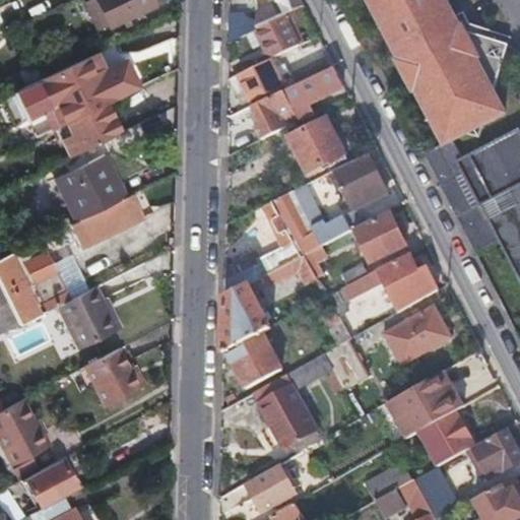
[(81,0),(95,27),(102,24),(104,27),(157,0),(81,0)]
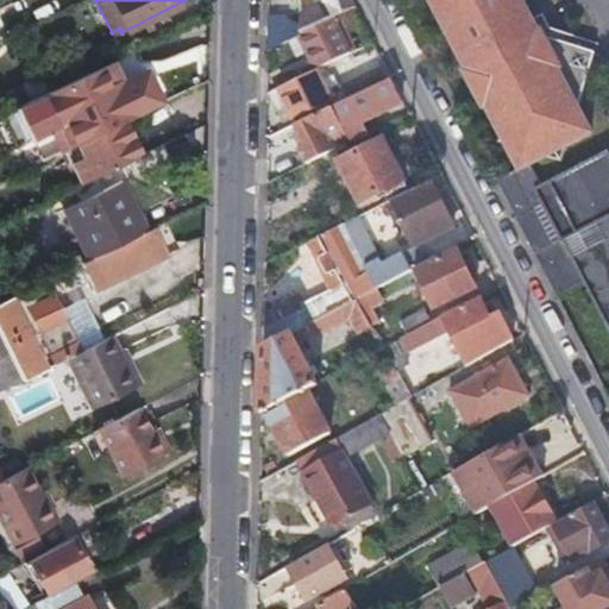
[(299,33),(322,22),(338,14),(353,6),(356,5),(352,0),(320,0),(322,2),(300,14),(299,33)]
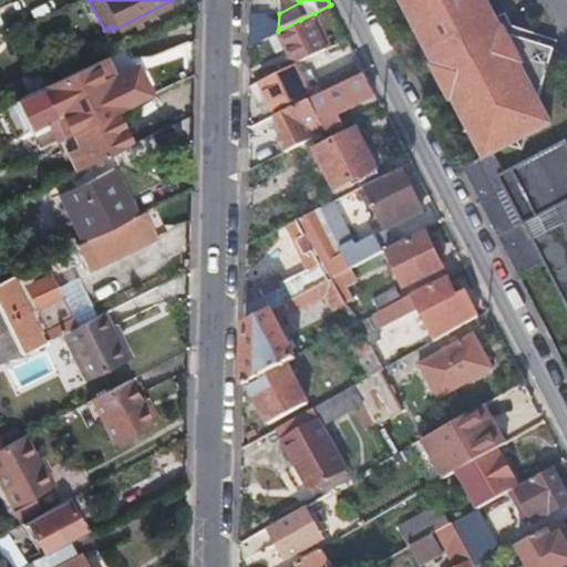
[(480,155),(492,151),(506,142),(519,147),(524,133),(548,121),(536,96),(553,44),(505,29),(503,24),(501,27),(486,0),(398,0),(430,60),(426,62),(445,98),(449,96),(480,155)]
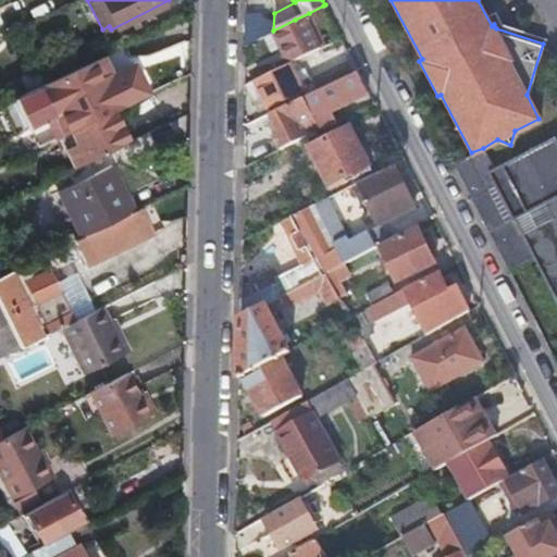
[(263,13),(246,13),(246,39),(274,39),(274,32),(264,33),(263,13)]
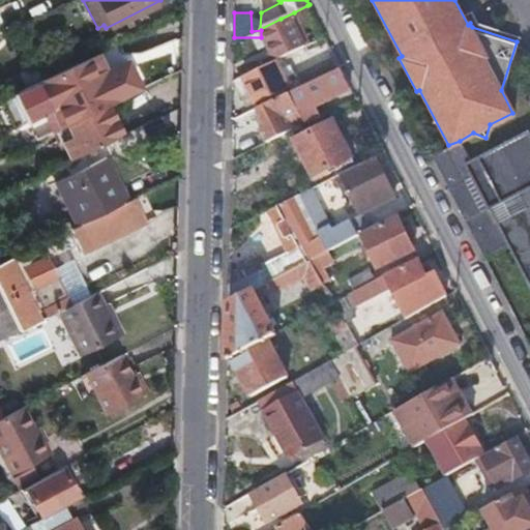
[(300,24),(294,12),(281,19),(286,30),(300,24)]
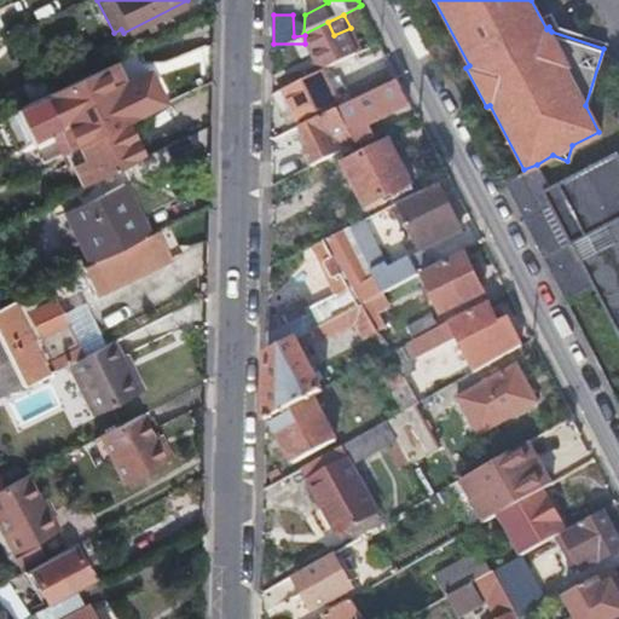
[(334,35),(328,22),(304,34),(318,64),(342,52),(334,35)]
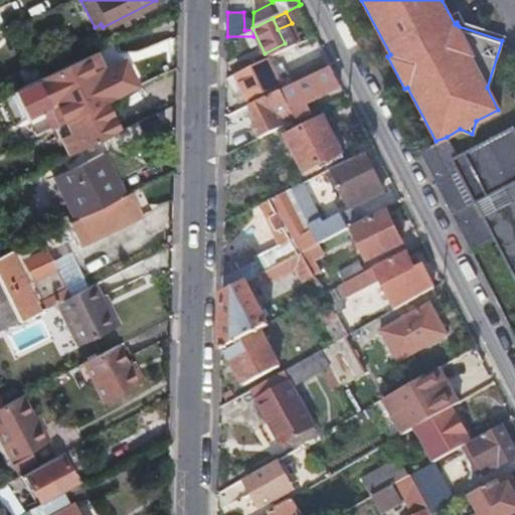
[(91,45),(96,42),(101,39),(95,27),(83,32),(91,45)]
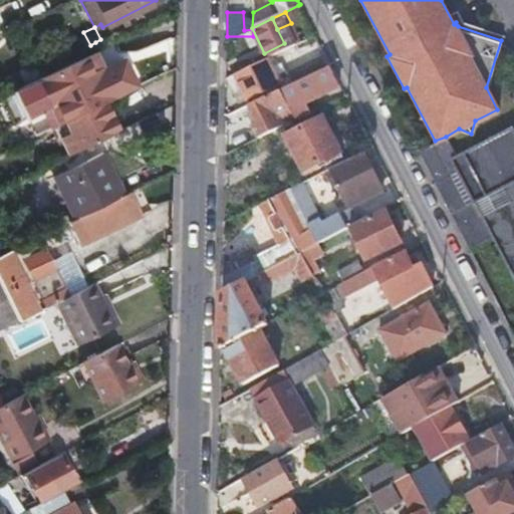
[(58,66),(64,78),(89,67),(83,53),(58,66)]
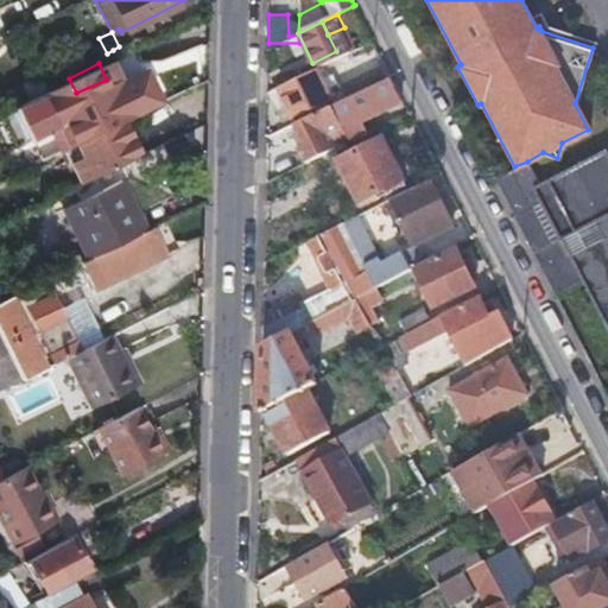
[(352,81),(358,94),(385,81),(377,64),(349,77),(352,81)]
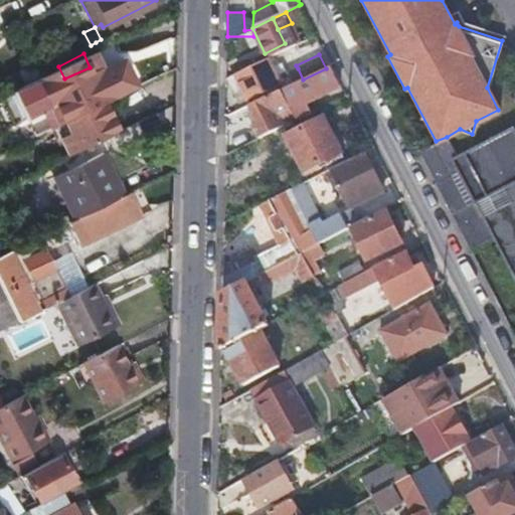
[(267,57),(234,73),(246,99),(279,83),(267,57)]
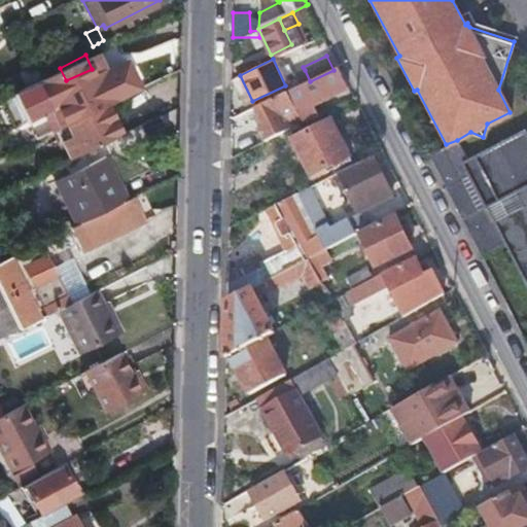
[(286,93),(295,111),(301,121),(306,119),(301,109),(346,86),(338,68),(334,70),(310,81),(294,89),(286,93)]
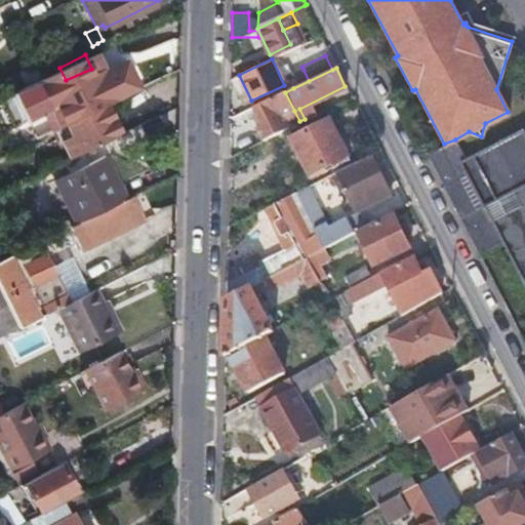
[(66,80),(82,113),(107,101),(91,69),(66,80)]
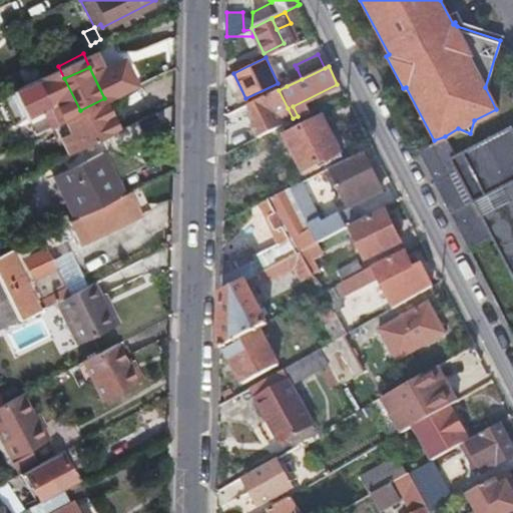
[(283,80),(287,86),(302,79),(297,68),(287,73),(283,80)]
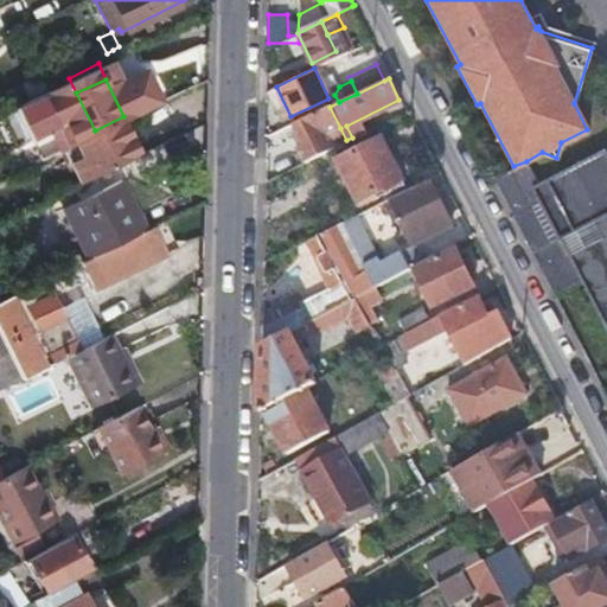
[(281,121),(291,116),(276,87),(267,91),(281,121)]
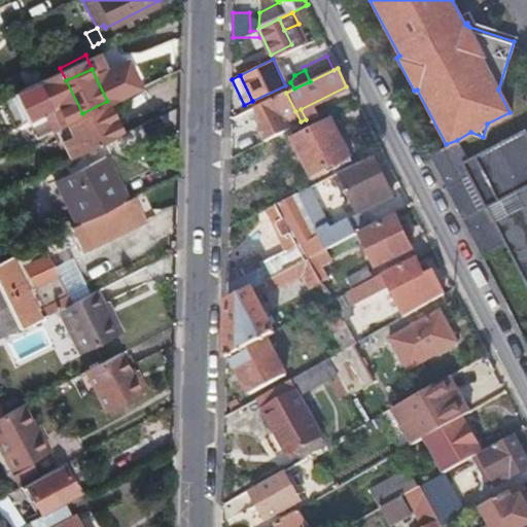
[(289,114),(295,111),(286,93),(254,107),(256,110),(264,125),(257,129),(262,140),(279,133),(274,121),(284,116),(289,114)]
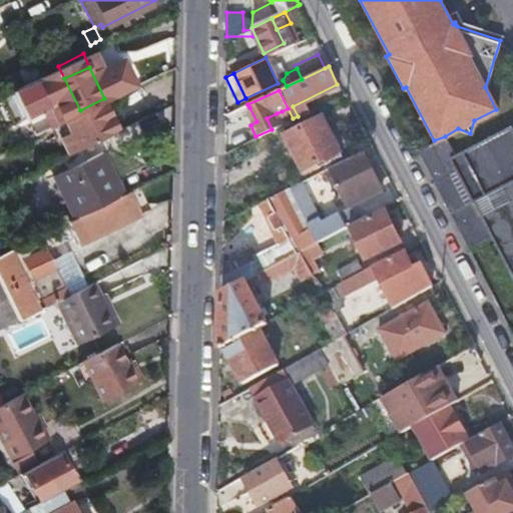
[(104,98),(80,110),(64,117),(78,146),(118,126),(104,98)]
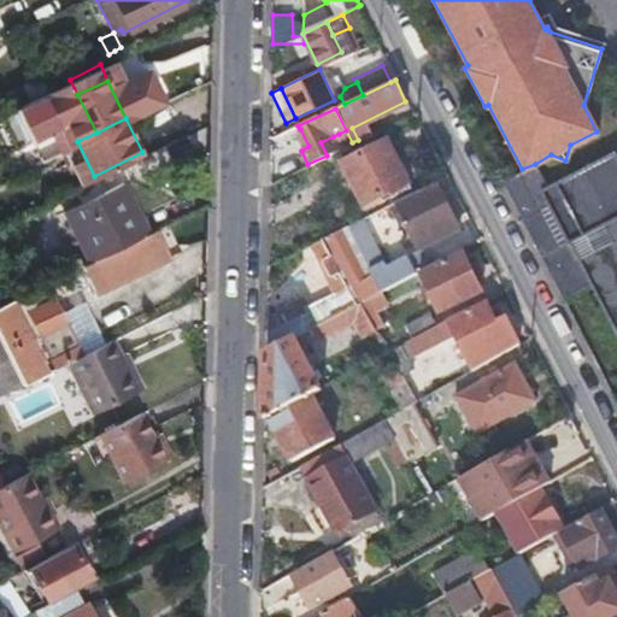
[(292,133),(301,151),(309,146),(300,129),(292,133)]
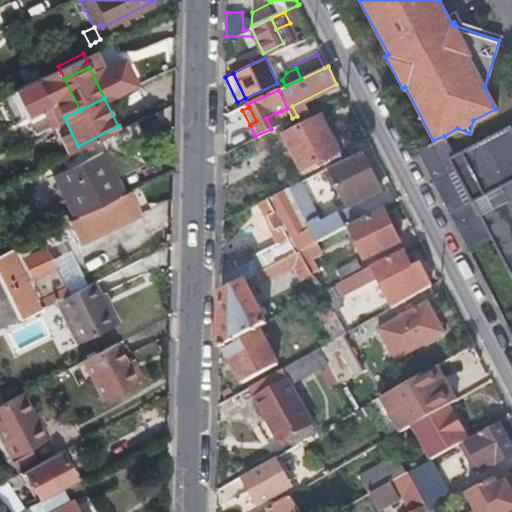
[(320,116),(310,121),(301,125),(298,119),(280,128),(300,169),(337,150),(320,116)]
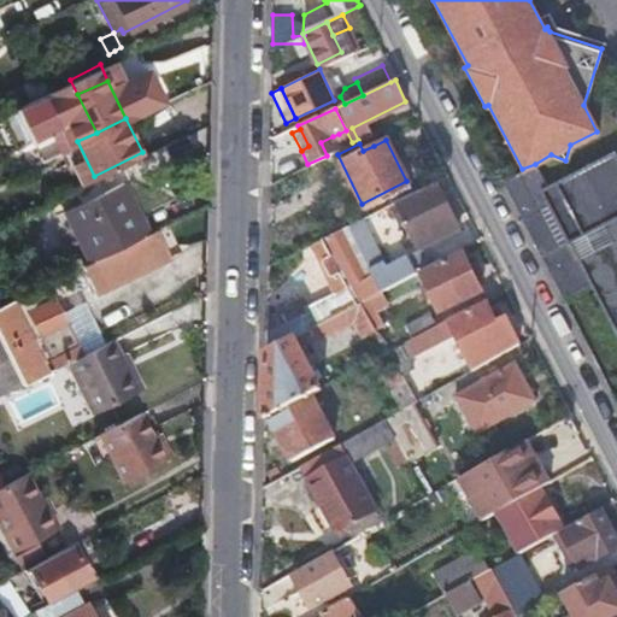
[(535,164),(522,169),(500,180),(558,291),(587,275),(616,333),(616,150),(616,148),(546,184),(535,164)]
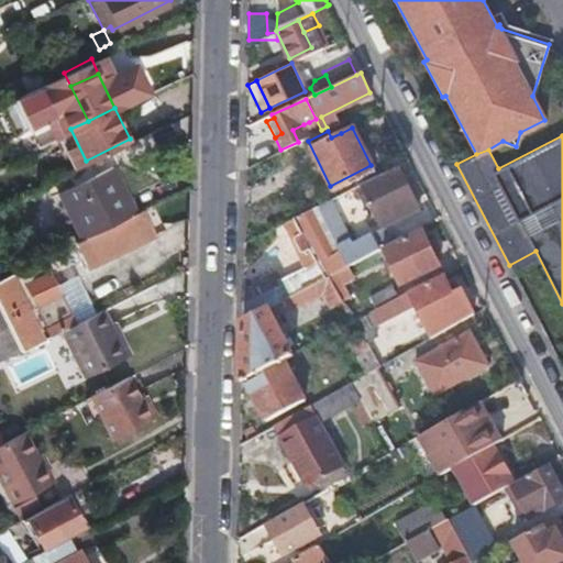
[(83,162),(65,170),(73,186),(90,176),(83,162)]
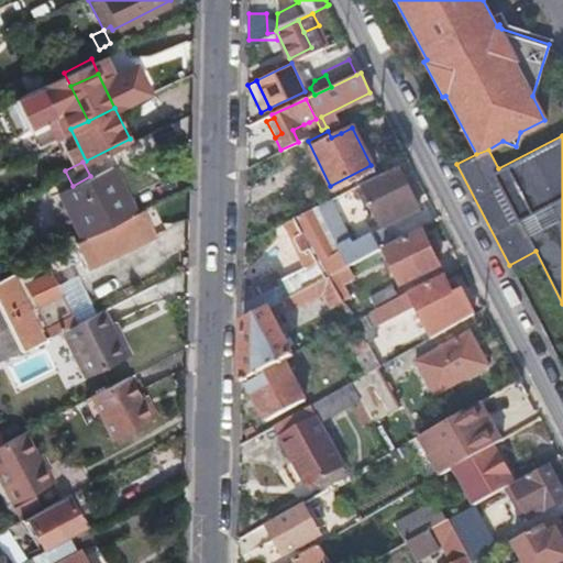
[(374,170),(371,165),(330,186),(332,190),(374,170)]
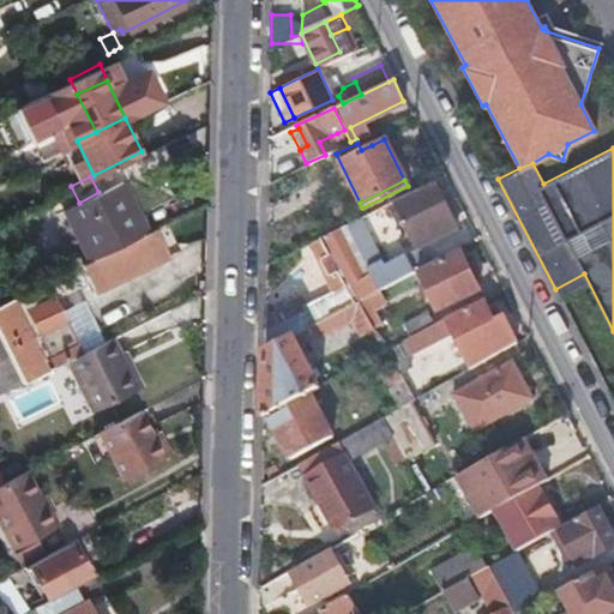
[(62,211),(88,258),(143,230),(119,181),(98,192),(79,203),(62,211)]
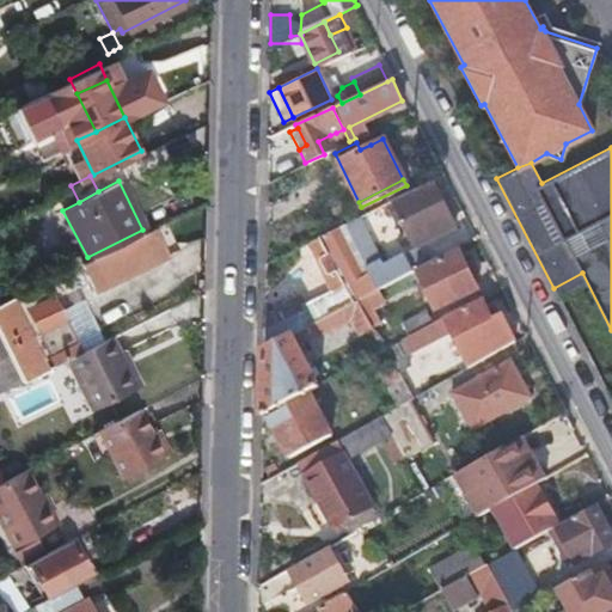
[(411,240),(415,239),(417,238),(420,243),(454,226),(432,181),(390,200),(411,240)]
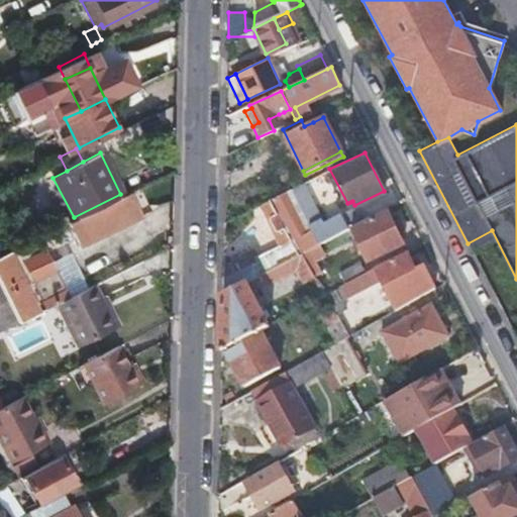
[(318,244),(318,243),(349,228),(359,222),(352,208),(322,223),(302,183),(289,189),(310,228),(318,244)]
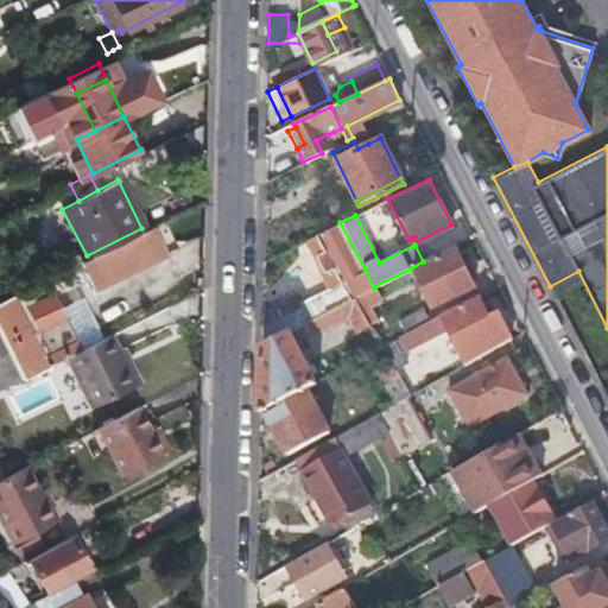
[(360,272),(365,268),(340,222),(334,225),(360,272)]
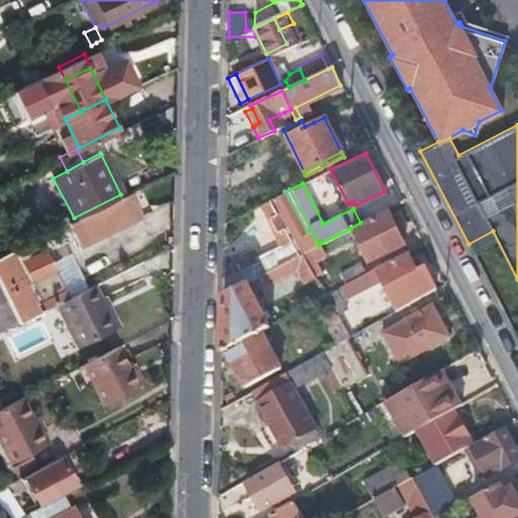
[(120,194),(74,218),(67,222),(79,245),(141,214),(130,190),(120,194)]
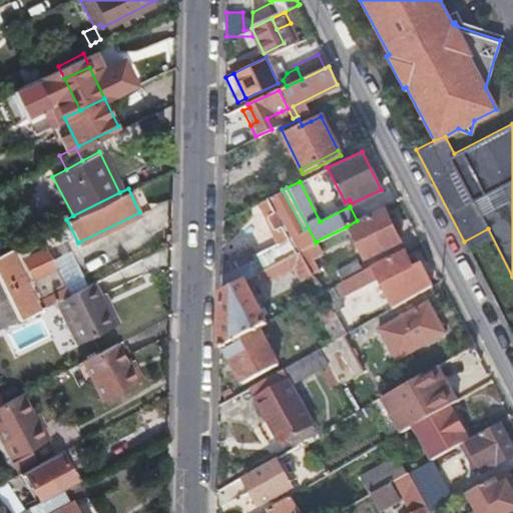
[(299,250),(316,242),(308,226),(304,229),(282,189),(266,197),(272,211),(267,213),(266,216),(274,231),(277,231),(282,228),(292,248),(283,253),(281,249),(219,281),(219,292),(243,279),(255,273),(299,250)]
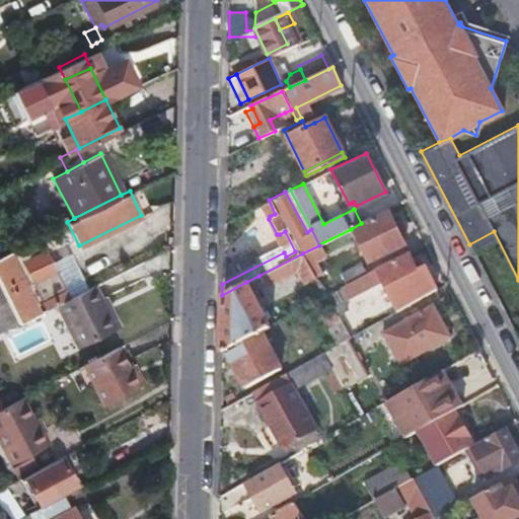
[(359,247),(363,255),(368,265),(404,246),(389,215),(372,223),(375,229),(379,236),(359,247)]
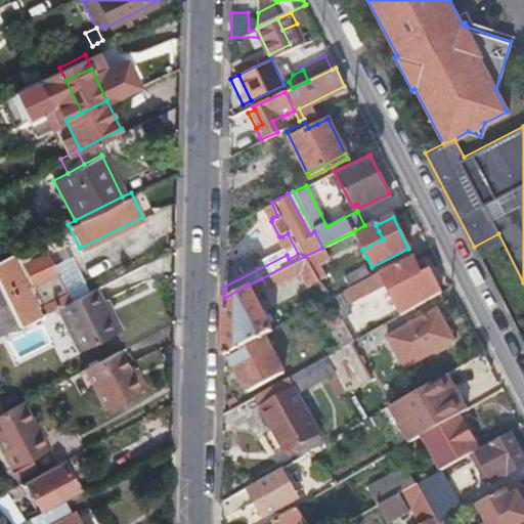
[(376,225),(374,221),(364,225),(354,231),(358,241),(379,231),(376,225)]
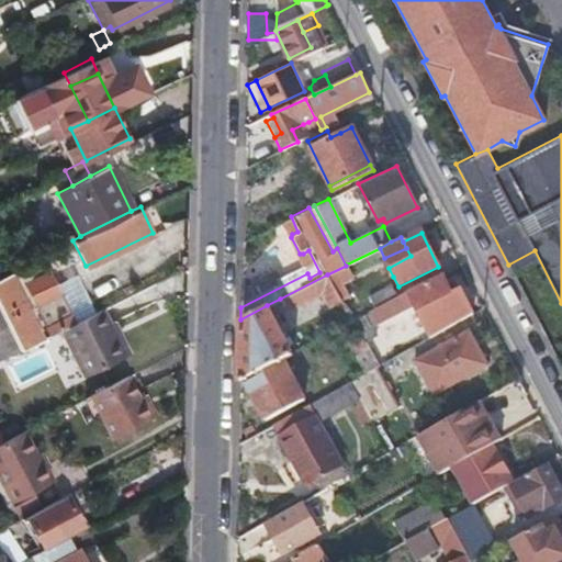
[(59,279),(86,266),(72,240),(46,254),(59,279)]
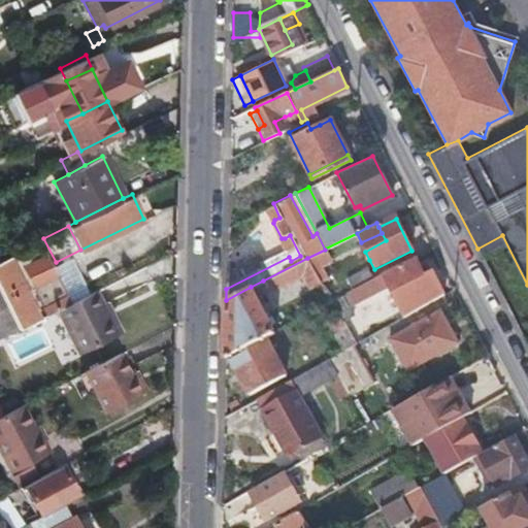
[(325,250),(307,258),(312,268),(330,259),(325,249),(325,250)]
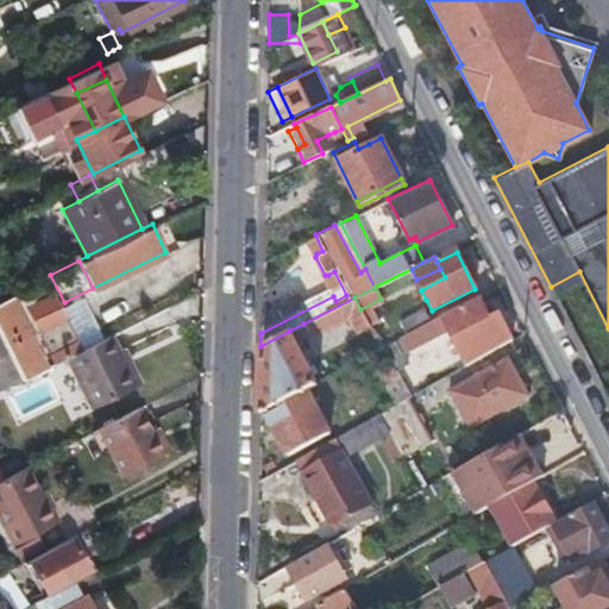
[(0,300),(0,337),(20,377),(52,362),(17,292),(0,300)]
